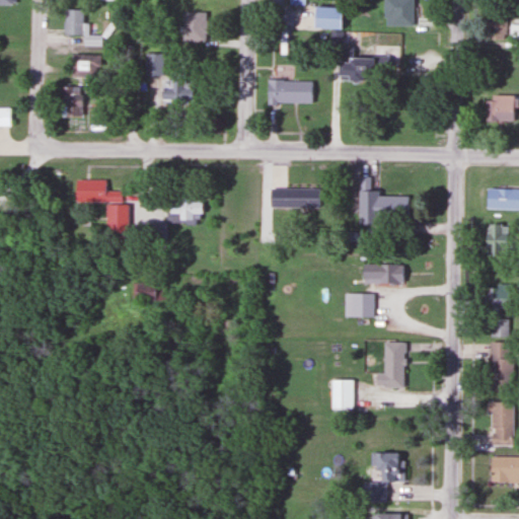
[(411,0),(382,0),(383,25),(412,25),(411,0)]
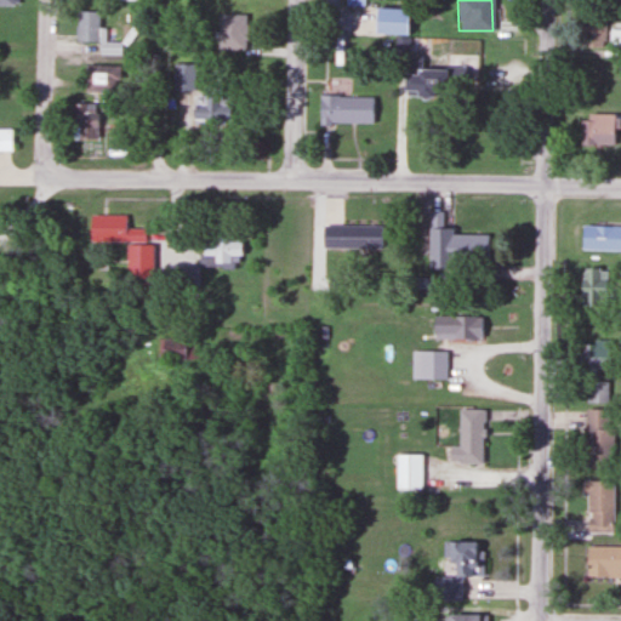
[(410,7),(372,7),(372,34),(410,34),(410,7)]
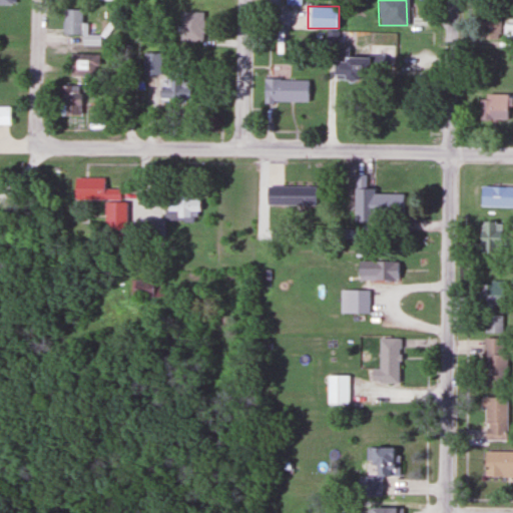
[(62,34),(82,34),(82,45),(101,45),(101,33),(96,33),(96,24),(82,24),(82,9),(62,9),(62,34)]
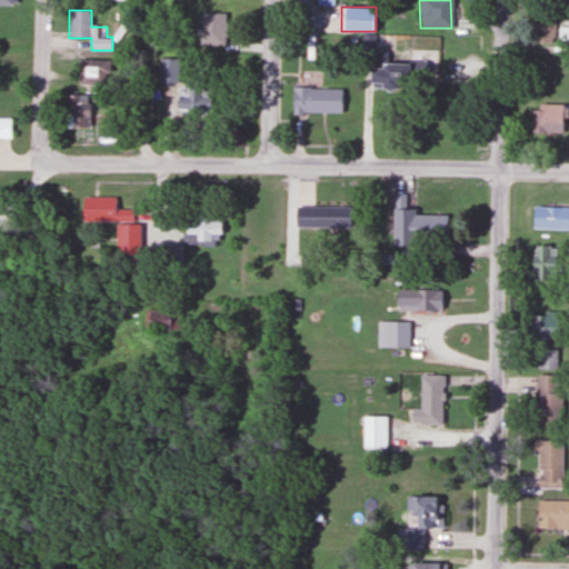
[(199,46),(226,46),(226,13),(199,13),(199,46)]
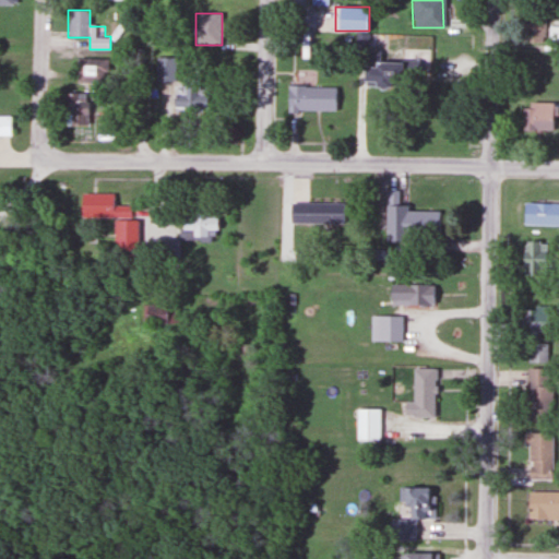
[(523,43),(546,43),(546,21),(523,21),(523,43)]
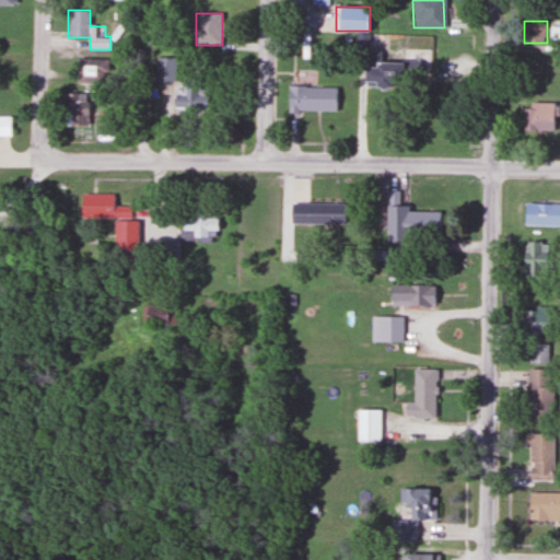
[(559,42),(559,26),(550,26),(550,42),(559,42)]
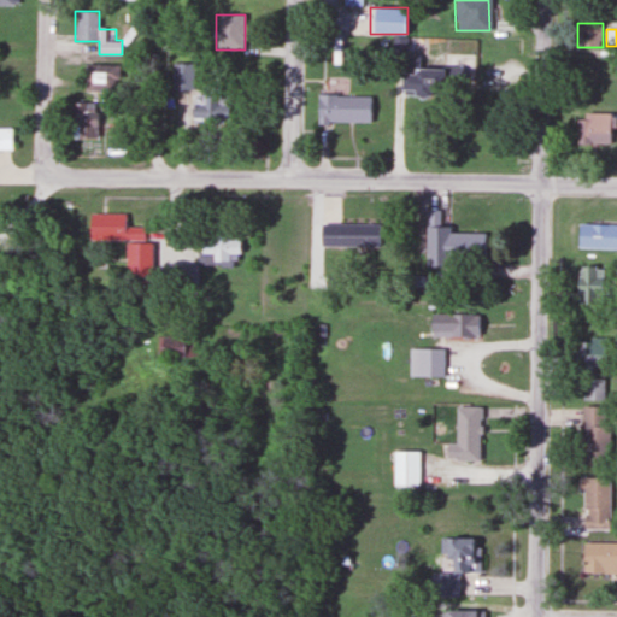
[(158,74),(158,54),(142,54),(142,74),(158,74)]
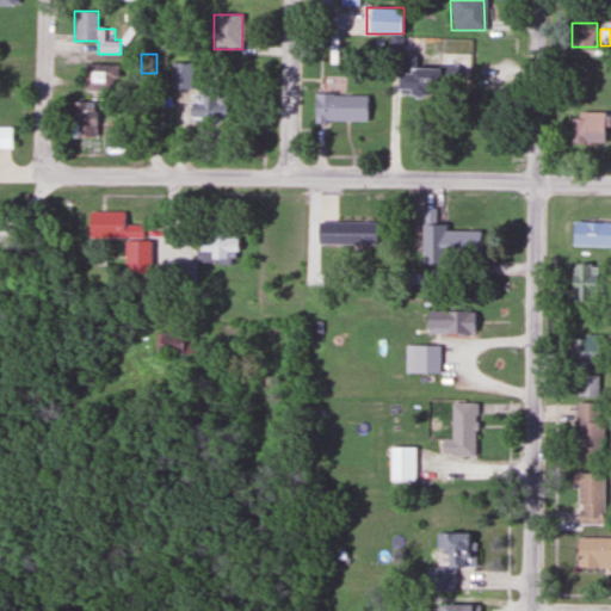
[(191,62),(171,62),(171,88),(191,88),(191,62)]
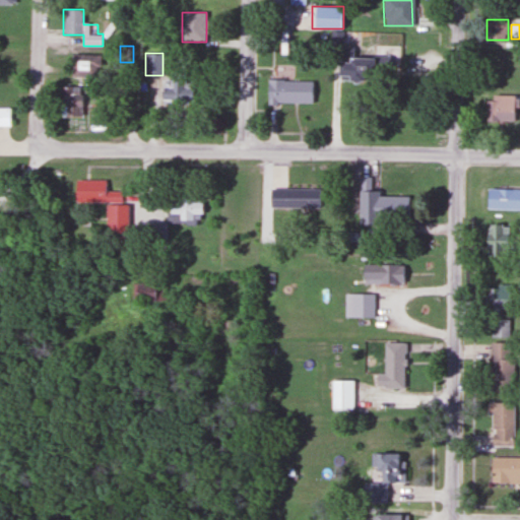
[(99,54),(70,54),(70,77),(99,77),(99,54)]
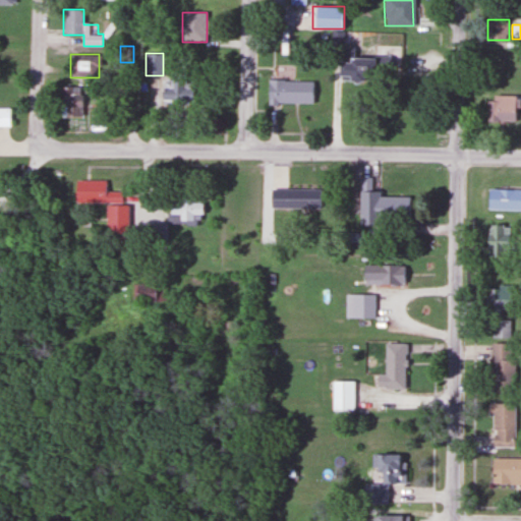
[(337,57),(337,81),(388,82),(388,58),(337,57)]
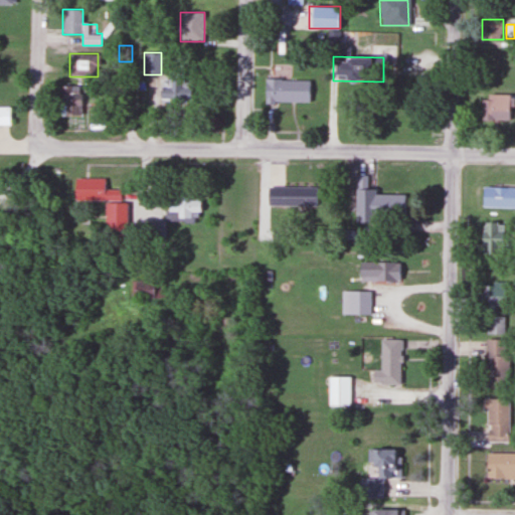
[(188,79),(159,79),(159,103),(188,103),(188,79)]
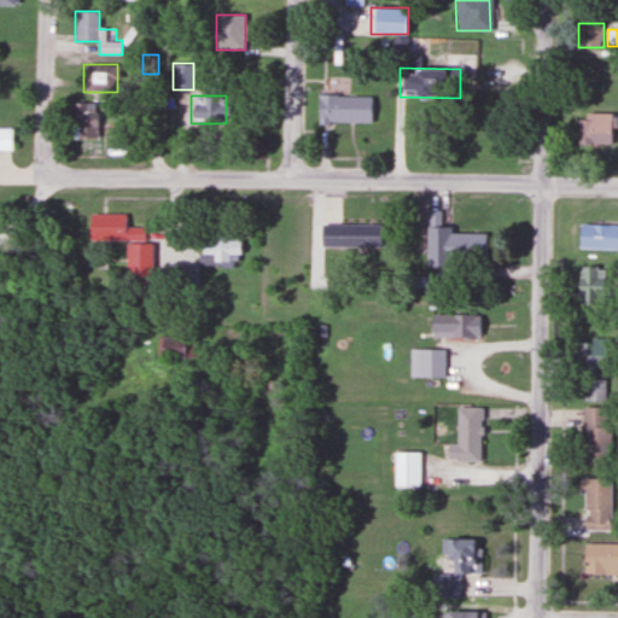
[(371,122),(371,95),(316,95),(316,122),(371,122)]
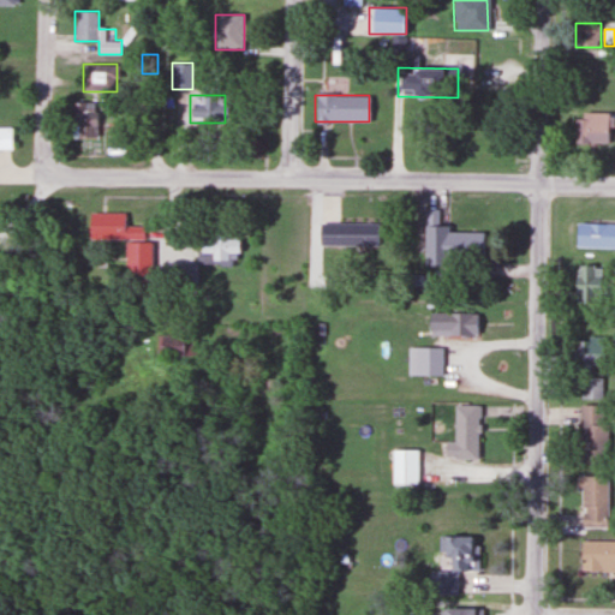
[(96,137),(96,102),(71,102),(71,137),(96,137)]
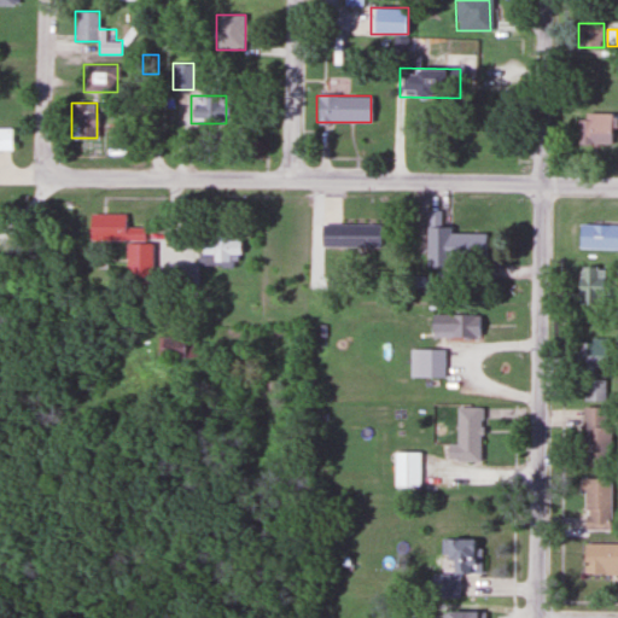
[(577,144),(612,144),(612,114),(577,114),(577,144)]
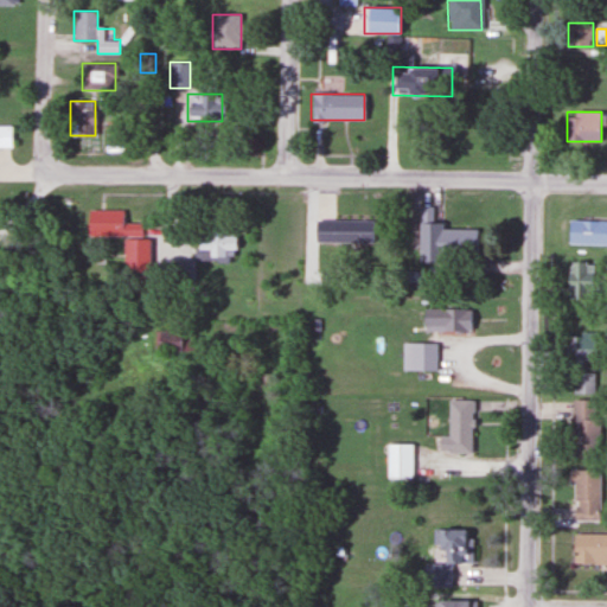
[(13,126),(0,125),(0,148),(13,148),(13,126)]
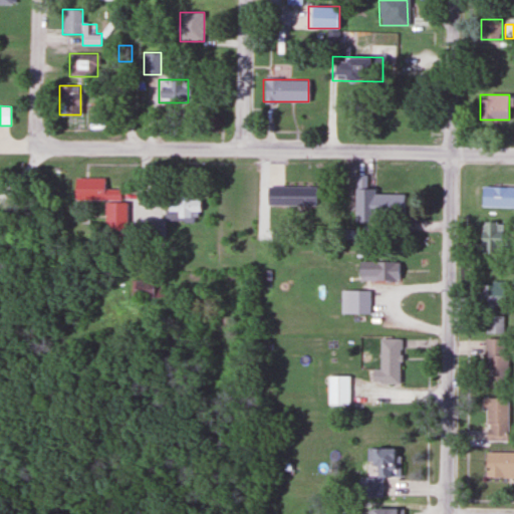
[(104,178),(73,178),(73,200),(119,200),(119,189),(104,189),(104,178)]
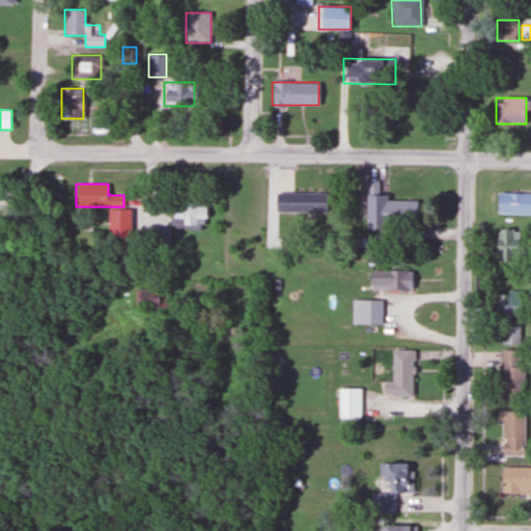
[(274,192),(274,212),(324,212),(324,192),(274,192)]
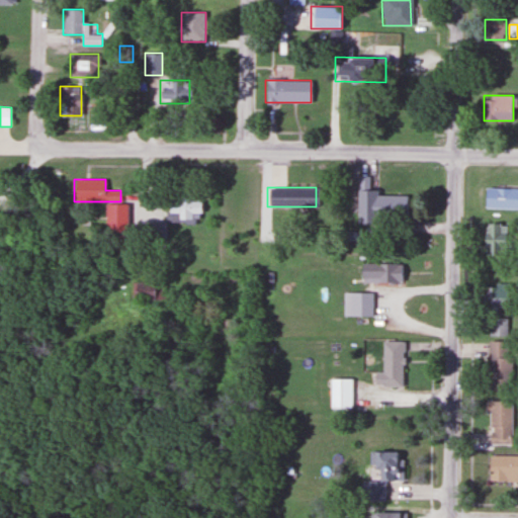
[(484,208),(517,208),(517,188),(484,188),(484,208)]
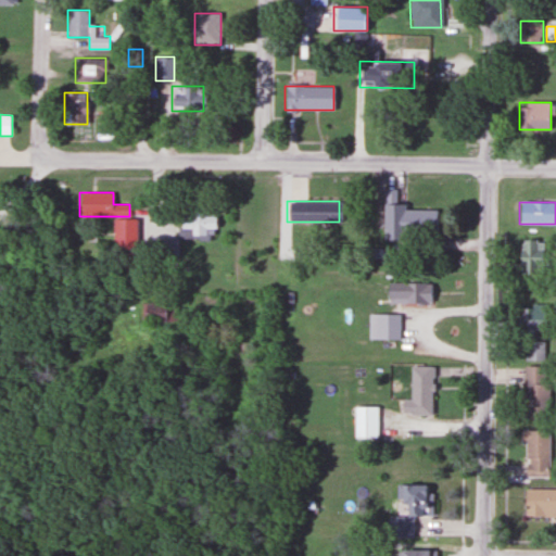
[(381,204),(382,237),(433,237),(433,210),(405,210),(405,204),(381,204)]
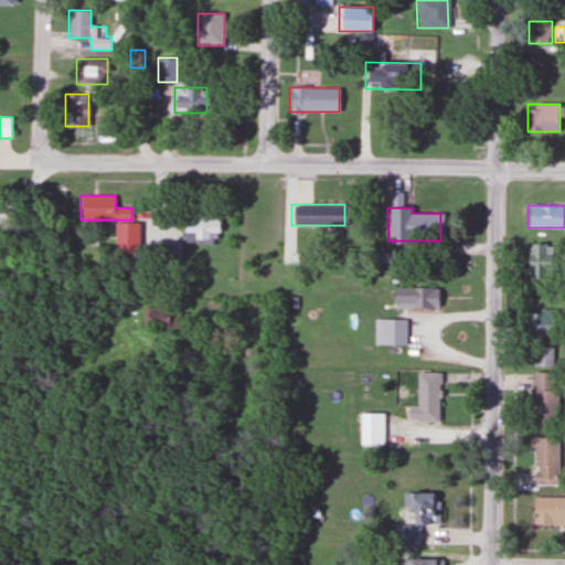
[(215,240),(215,215),(182,215),(182,240),(215,240)]
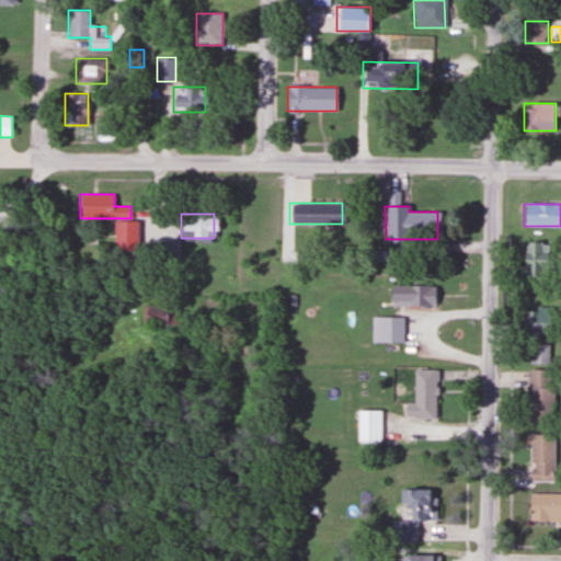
[(179,262),(179,242),(160,242),(160,262),(179,262)]
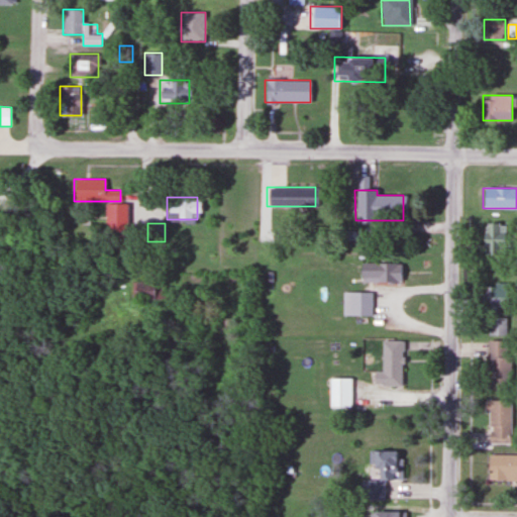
[(483,255),(507,255),(507,223),(483,223),(483,255)]
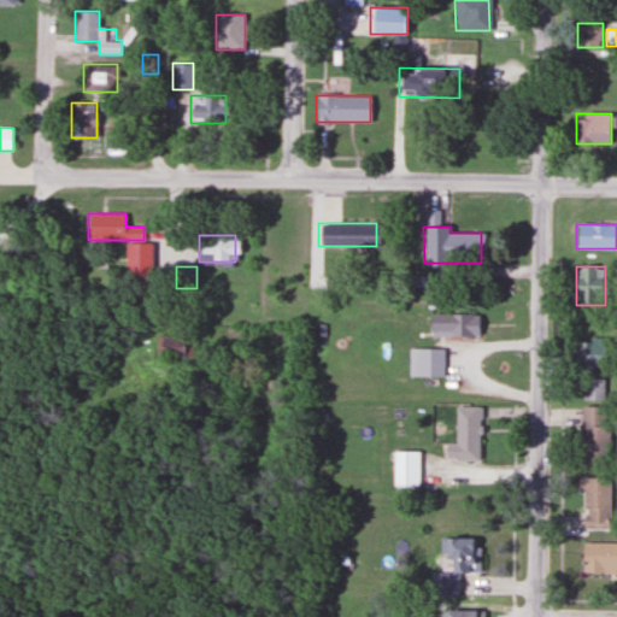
[(428,336),(479,336),(479,315),(428,315),(428,336)]
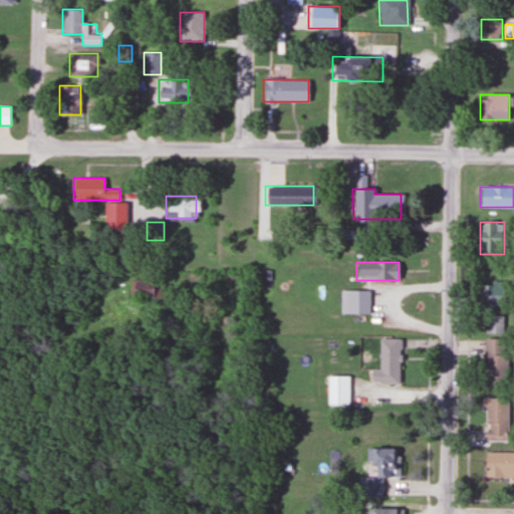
[(152,280),(133,280),(133,296),(152,296),(152,280)]
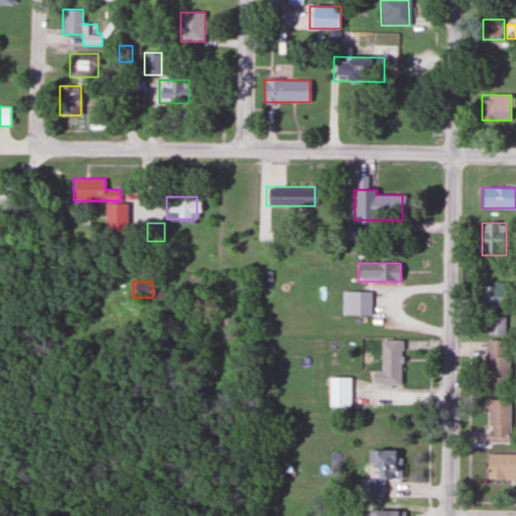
[(504,289),(487,282),(477,307),(494,313),(504,289)]
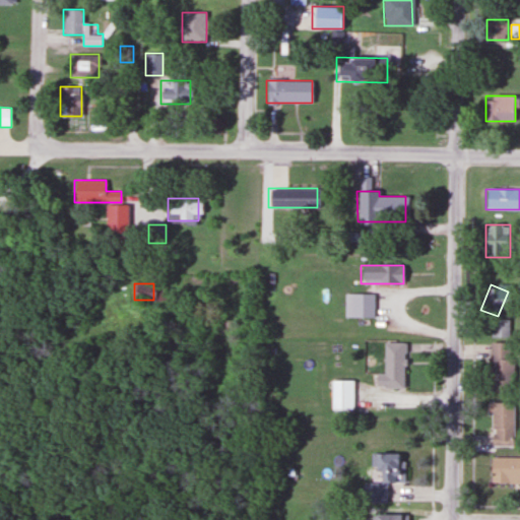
[(343,317),(373,317),(373,294),(343,294),(343,317)]
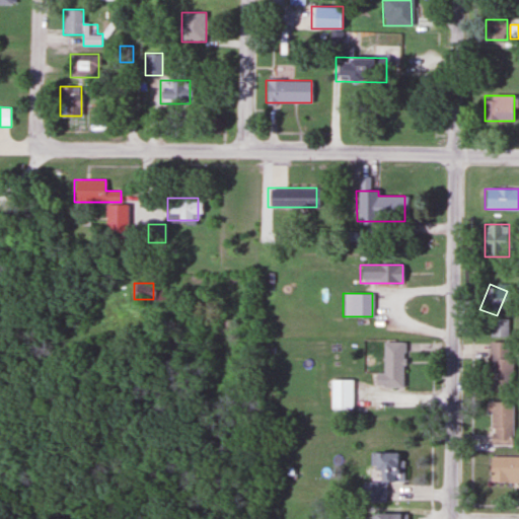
[(510,339),(510,318),(490,318),(490,339),(510,339)]
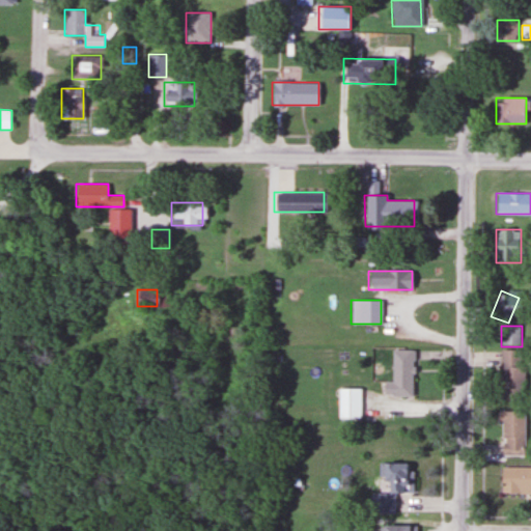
[(499,400),(524,400),(524,348),(499,348),(499,400)]
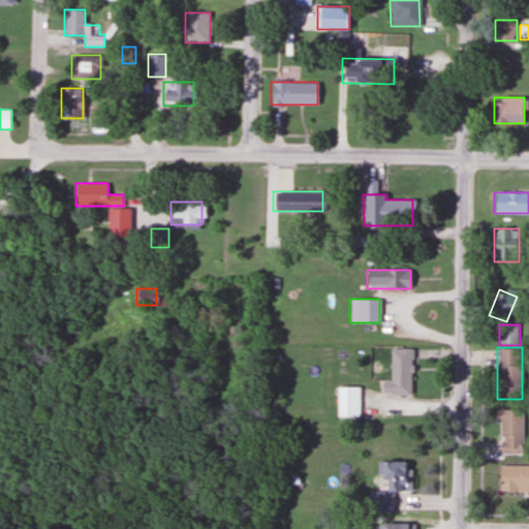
[(410,348),(390,348),(390,380),(380,380),(380,395),(410,395),(410,348)]
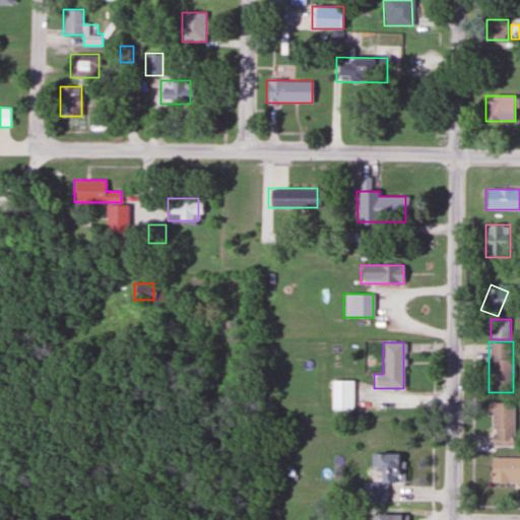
[(329,410),(353,410),(353,380),(329,380),(329,410)]
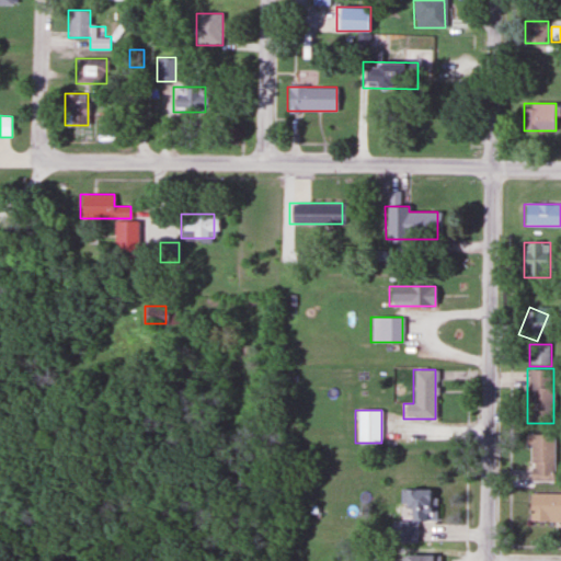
[(527,434),(527,481),(553,481),(553,434),(527,434)]
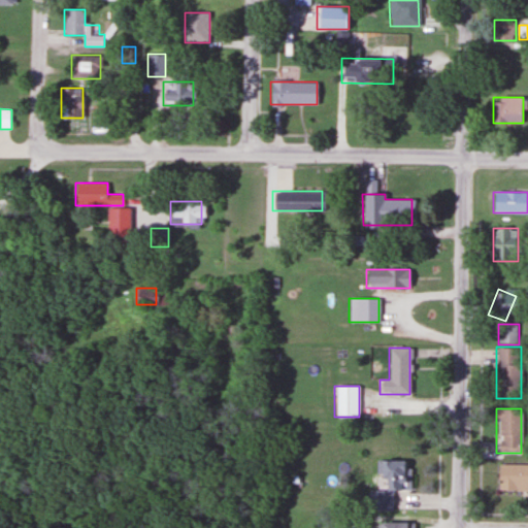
[(391,510),(391,491),(409,491),(409,461),(376,460),(376,480),(383,481),(383,491),(367,490),(367,510),(391,510)]
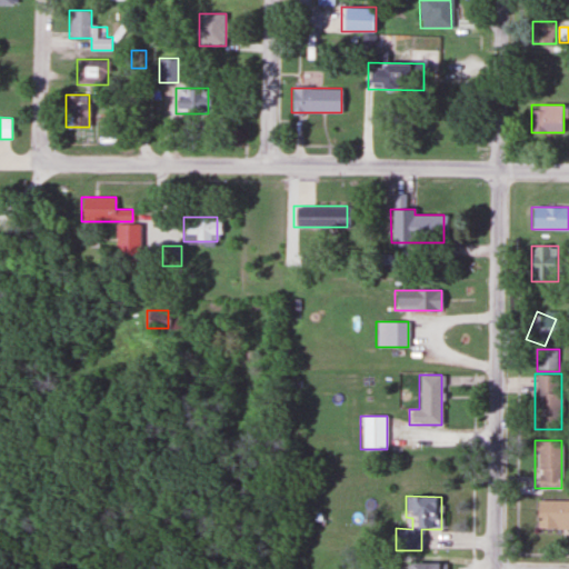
[(568,530),(568,499),(536,499),(536,530),(568,530)]
